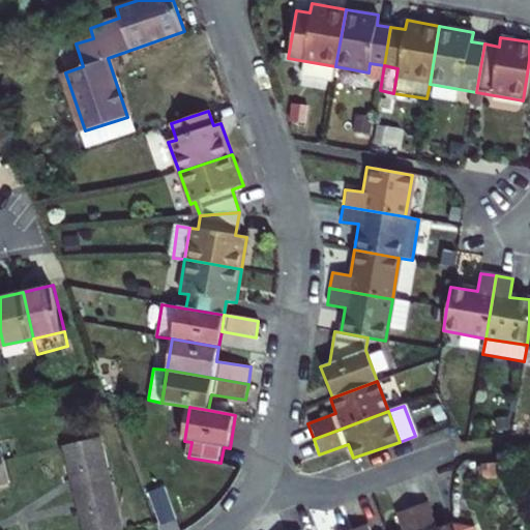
[(121,529),(111,484),(98,436),(63,445),(71,479),(74,486),(75,494),(78,504),(79,510),(83,529),(121,529)]
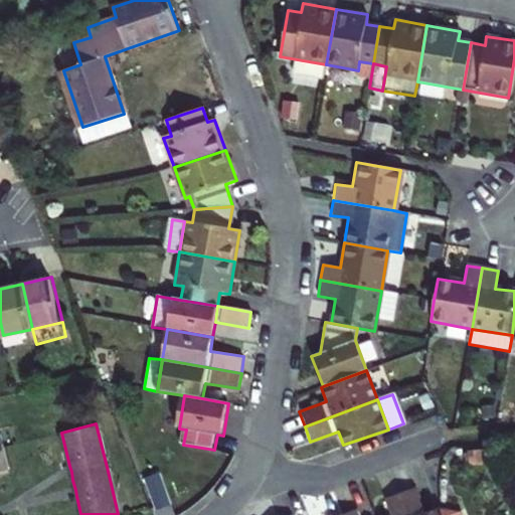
[(161,475),(146,478),(155,508),(169,505),(161,475)]
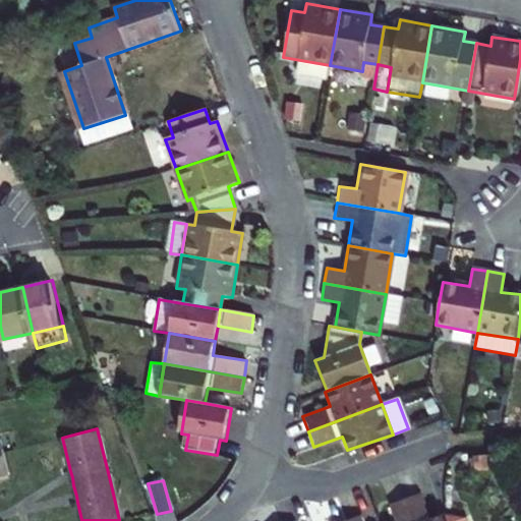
[(418,491),(404,498),(412,520),(462,520),(460,514),(444,513),(428,518),(418,491)]
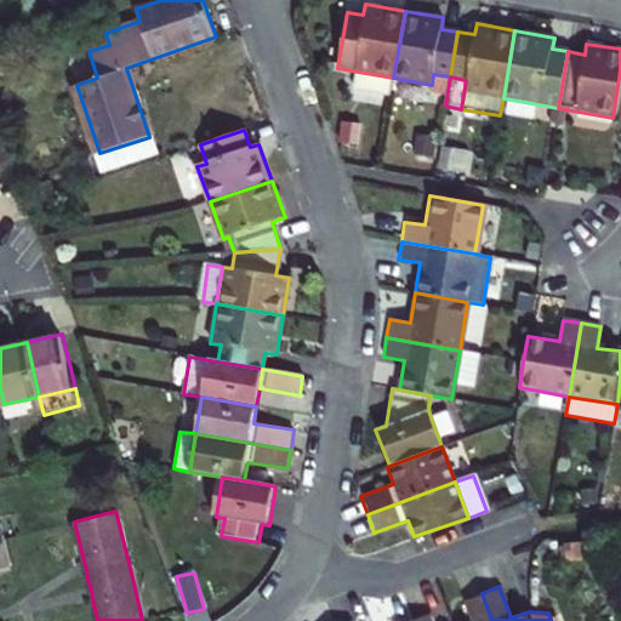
[(491,620),(482,593),(463,599),(471,620),(491,620)]
